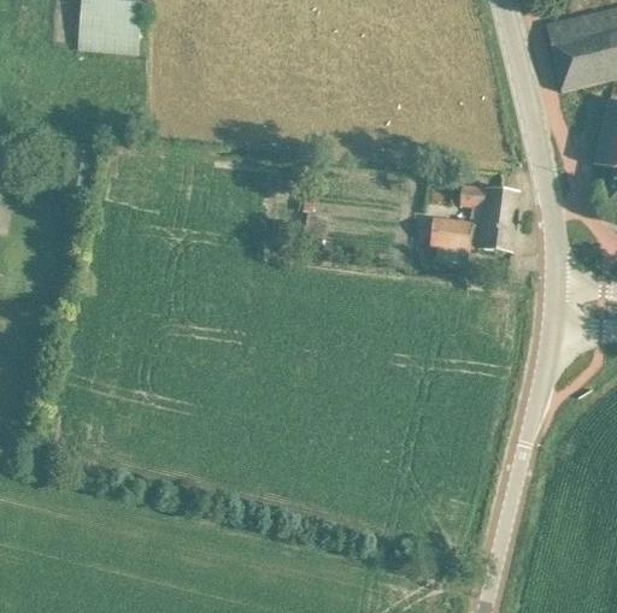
[(81,0),(77,49),(100,51),(104,0),(81,0)]
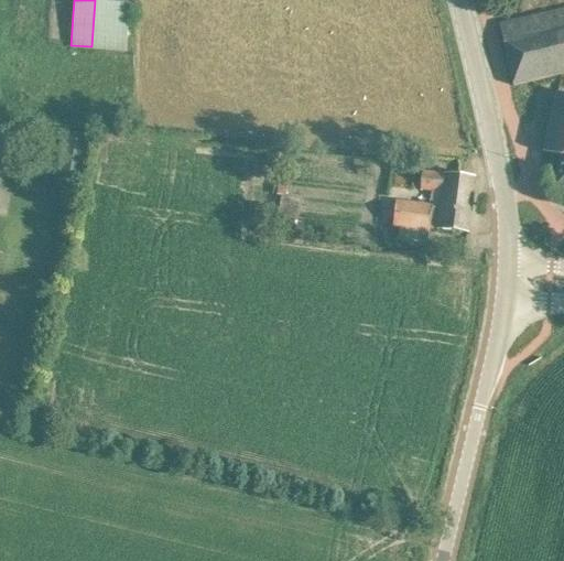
[(563,7),(521,18),(499,22),(513,82),(563,69),(563,7)]
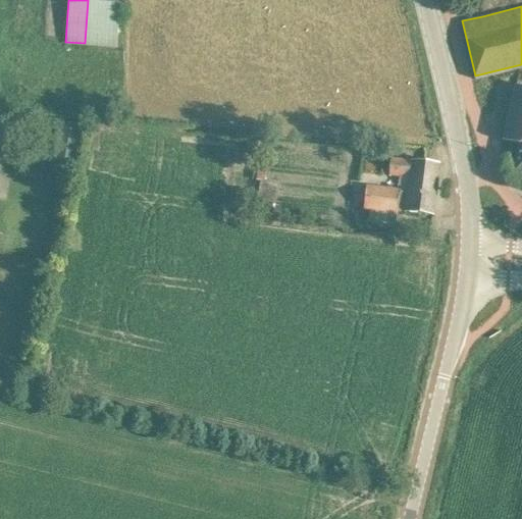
[(520,143),(514,170),(521,171),(521,85),(516,84),(503,139),(520,143)]
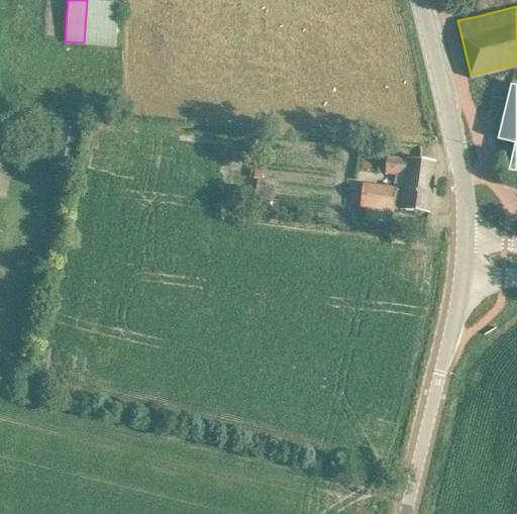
[(253,145),(253,153),(260,155),(260,159),(264,159),(264,145),(253,145)]
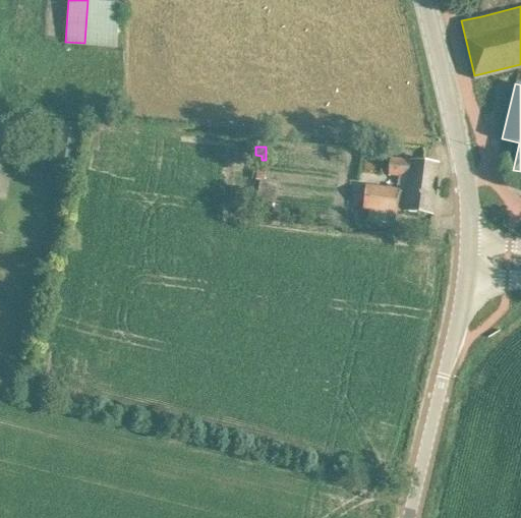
[(395,208),(412,210),(432,213),(439,162),(390,156),(388,173),(407,176),(406,190),(365,185),(362,207),(368,208),(395,211),(395,208)]
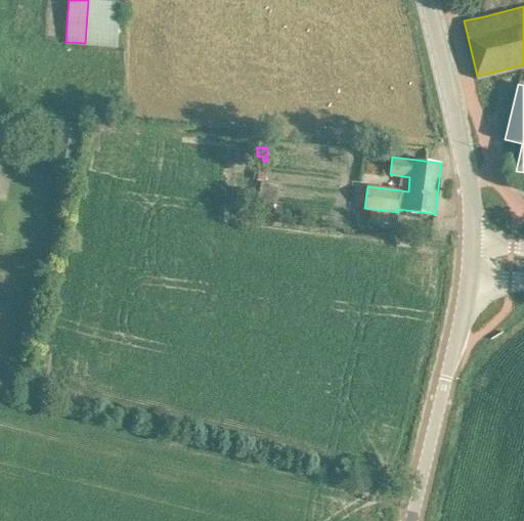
[(260,162),(258,179),(265,180),(268,163),(260,162)]
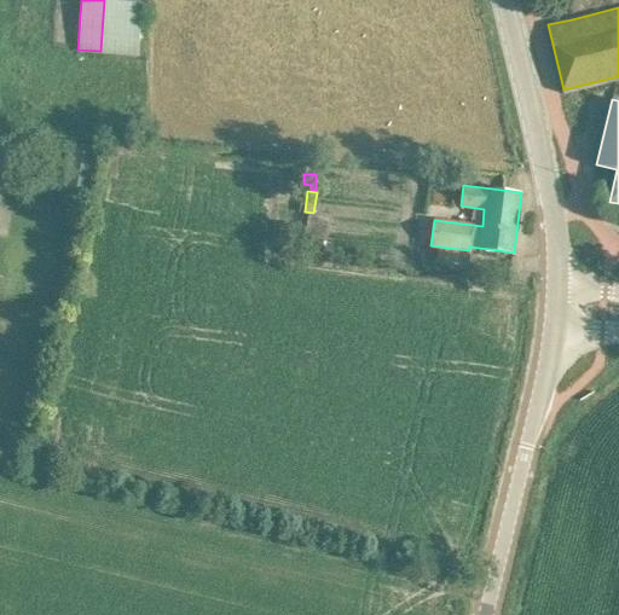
[(438,247),(437,262),(468,264),(469,250),(438,247)]
